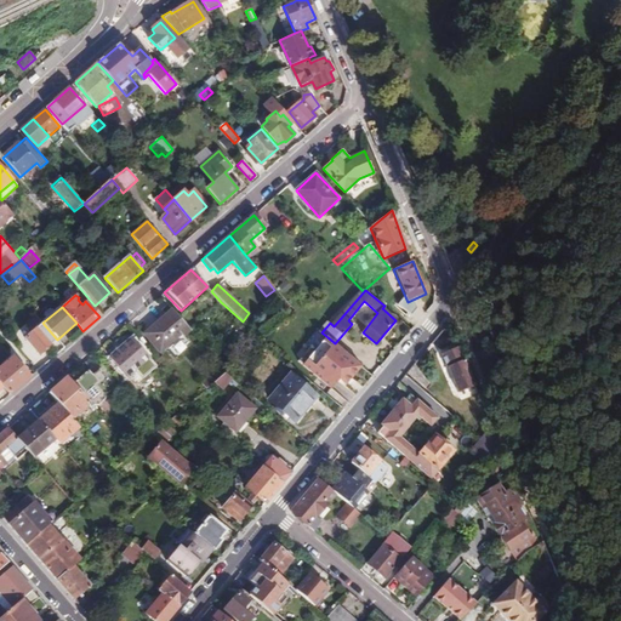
[(191,330),(172,309),(143,334),(159,353),(181,334),(183,336),(191,330)]
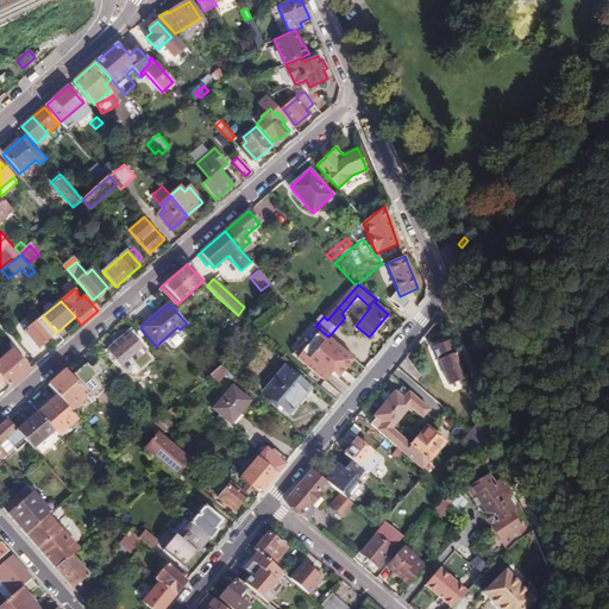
[(39,347),(56,333),(42,316),(25,331),(39,347)]
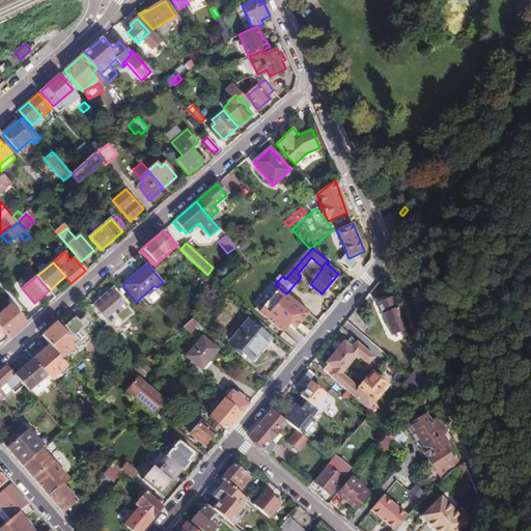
[(176,285),(171,290),(178,298),(184,292),(176,285)]
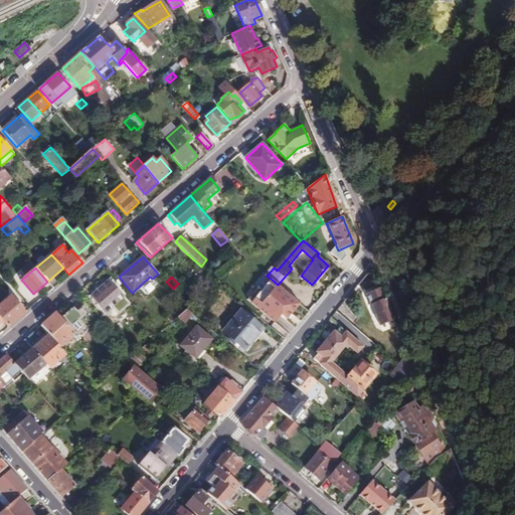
[(288,321),(301,304),(278,285),(272,280),(262,290),(259,287),(248,300),(276,323),(281,317),(288,321)]
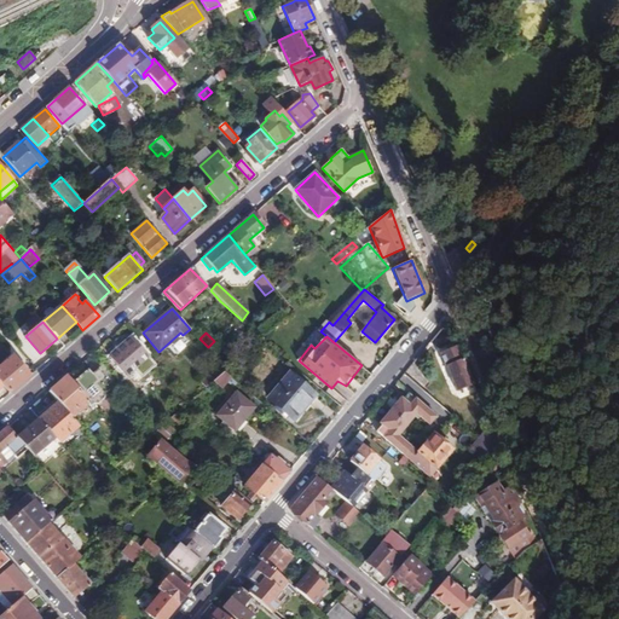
[(104,363),(113,372),(120,368),(127,376),(148,358),(132,340),(104,363)]
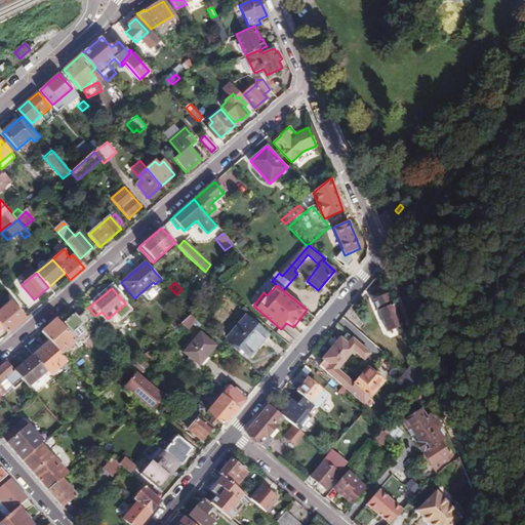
[(186,288),(183,291),(188,297),(191,295),(186,288)]
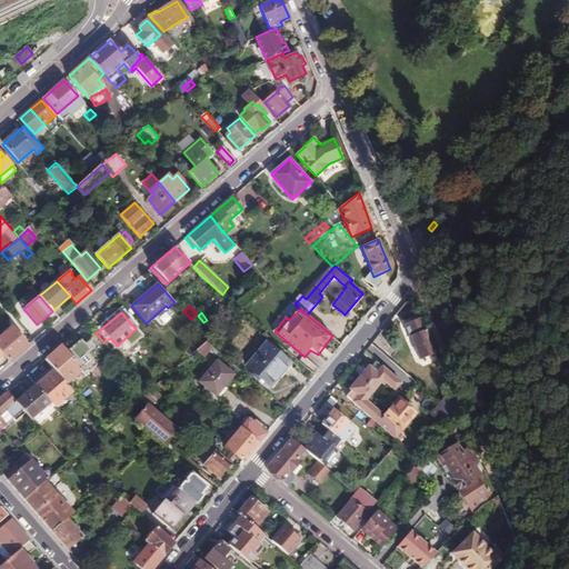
[(203,322),(198,316),(193,319),(199,326),(203,322)]
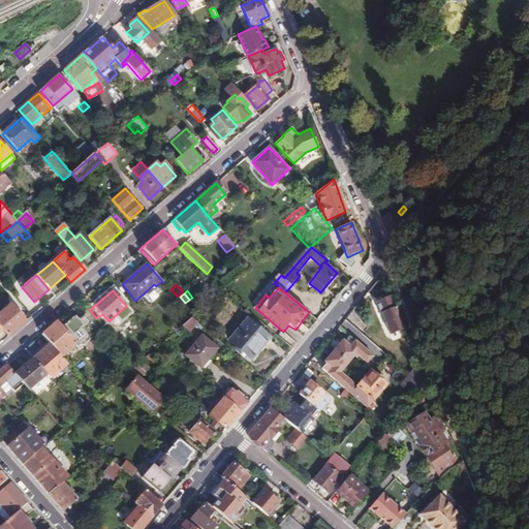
[(392,337),(406,331),(391,294),(382,299),(374,302),(379,313),(380,312),(392,337)]
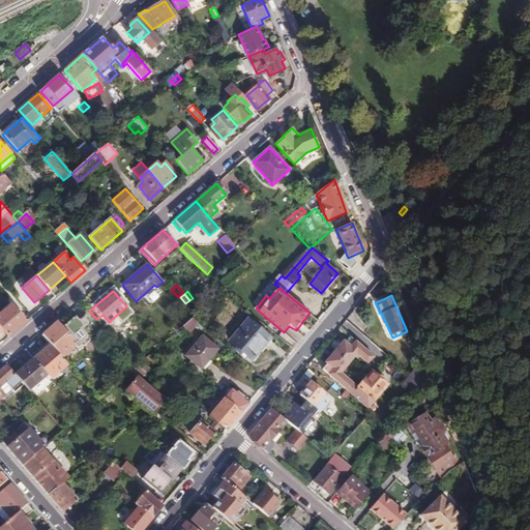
[(0,326),(3,330),(9,336),(25,322),(11,305),(0,316),(0,326)]
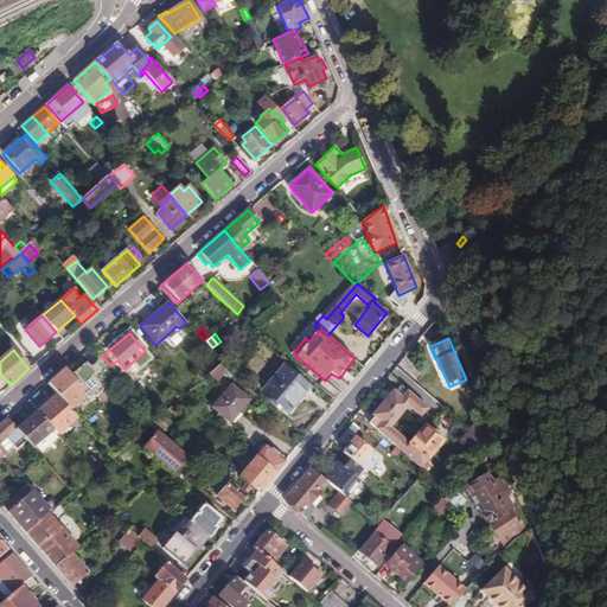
[(64,370),(49,384),(58,396),(78,419),(83,414),(77,406),(87,397),(89,400),(91,397),(96,397),(102,391),(103,387),(113,378),(97,360),(90,366),(87,362),(74,374),(76,376),(72,378),(70,377),(64,370)]
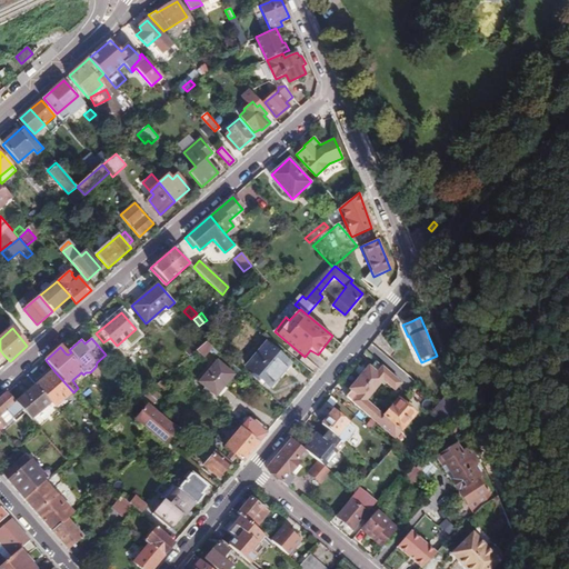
[(213,347),(207,341),(197,350),(202,356),(213,347)]
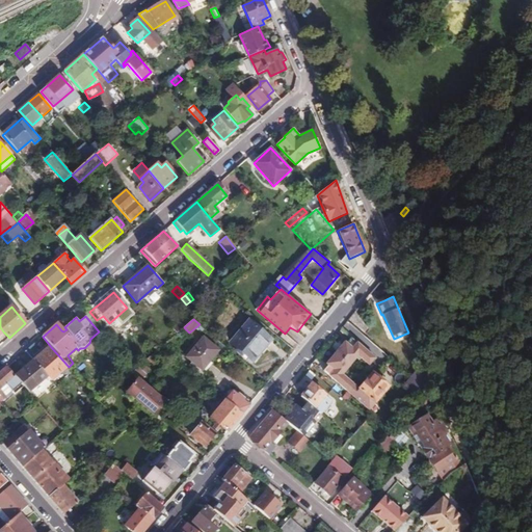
[(250,321),(232,343),(254,362),(272,340),(250,321)]
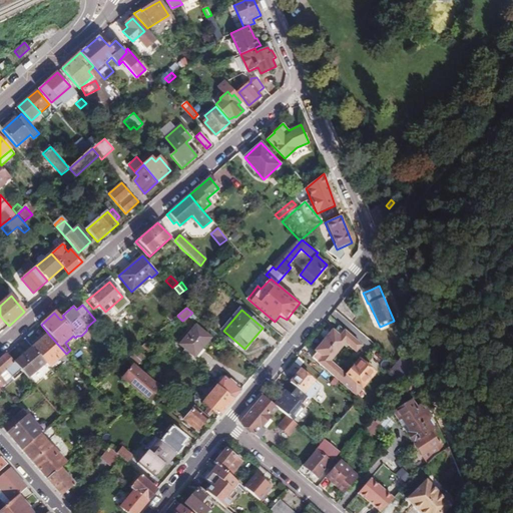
[(195,325),(180,345),(195,357),(211,338),(195,325)]
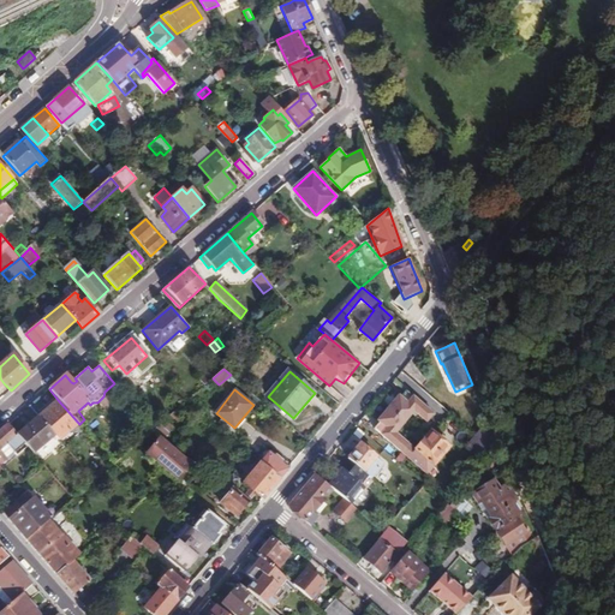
[(380,423),(375,429),(428,475),(451,446),(431,429),(416,449),(395,433),(413,411),(425,422),(434,415),(406,390),(401,398),(398,396),(378,421),(380,423)]
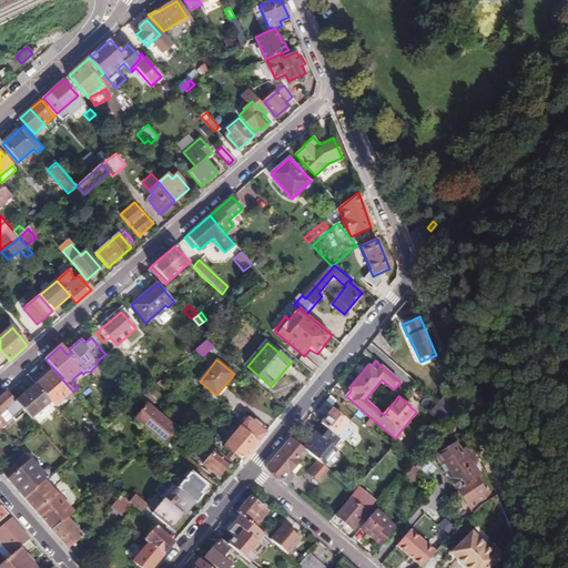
[(73,392),(54,371),(37,386),(51,403),(56,407),(73,392)]
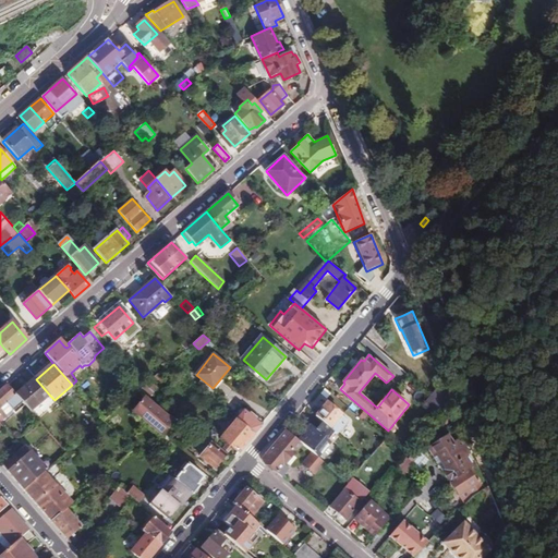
[(161,372),(156,376),(159,380),(165,376),(161,372)]
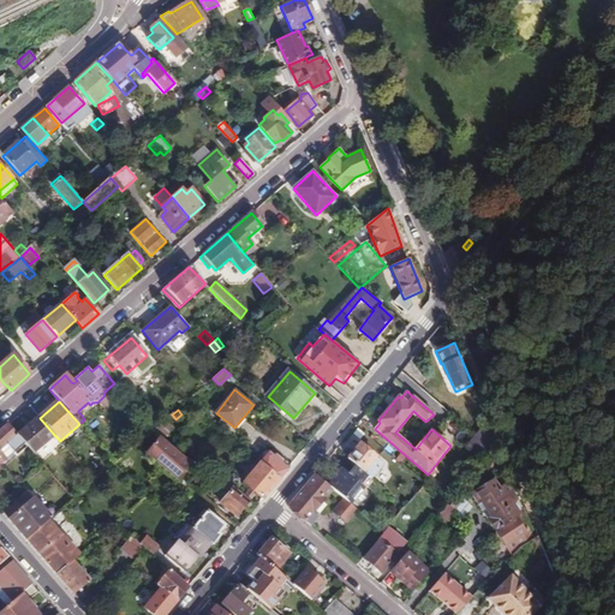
[(144,423),(153,431),(160,424),(151,416),(144,423)]
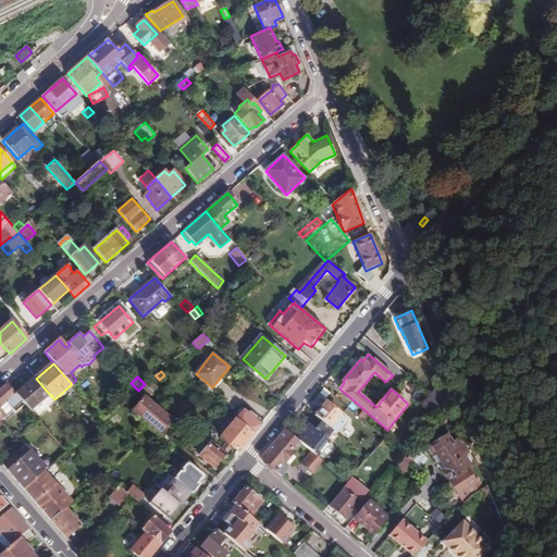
[(15,396),(24,406),(31,412),(50,395),(36,379),(15,396)]
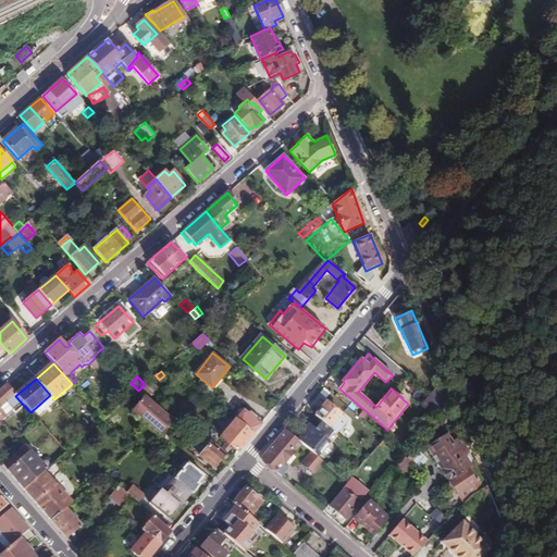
[(15,396),(7,385),(0,391),(0,422),(4,420),(0,415),(0,407),(7,403),(14,410),(16,409),(17,410),(24,406),(15,396)]
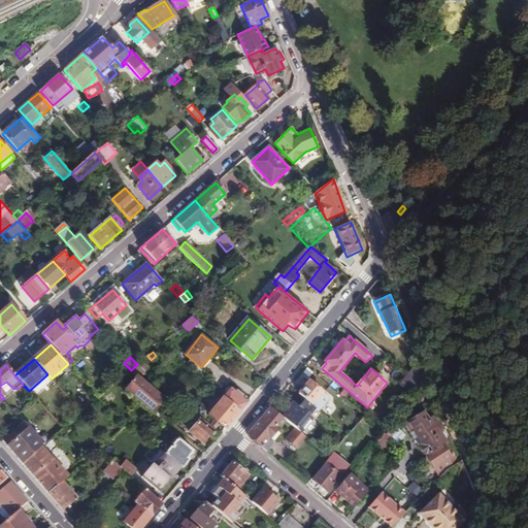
[(405,382),(420,393),(425,387),(428,389),(430,386),(424,373),(415,365),(408,373),(410,374),(405,382)]
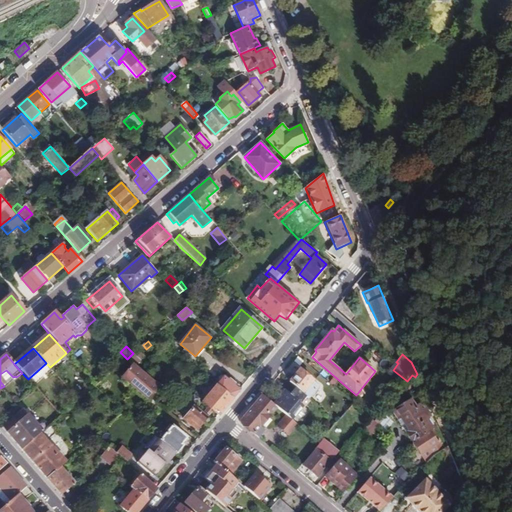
[(160,387),(133,365),(123,377),(150,400),(160,387)]
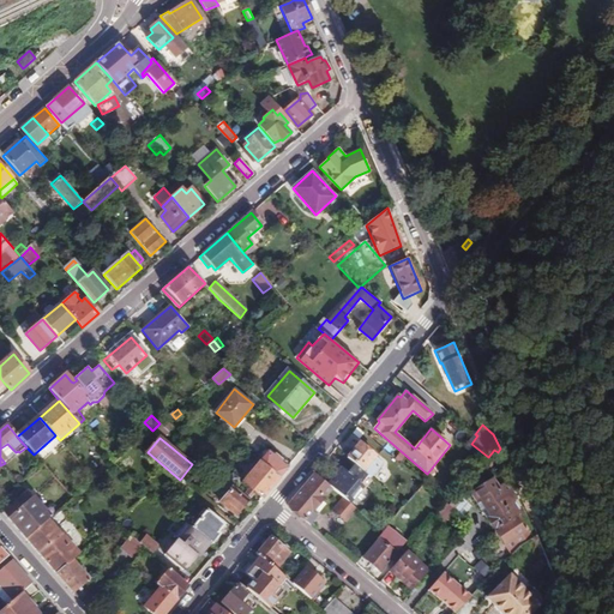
[(355,449),(347,458),(354,464),(367,475),(369,476),(386,458),(366,441),(359,451),(355,449)]
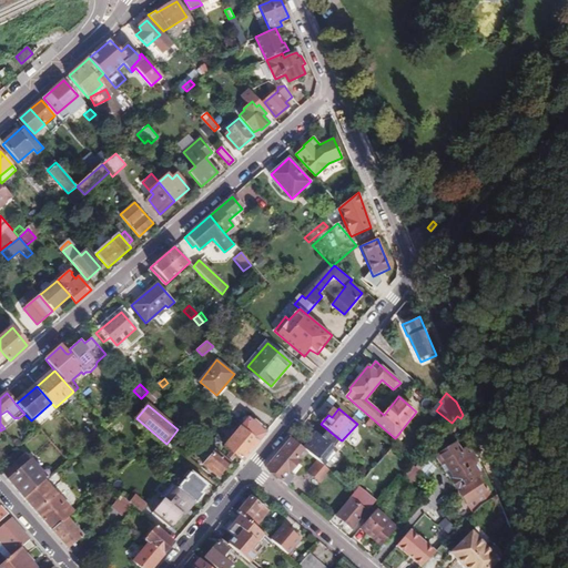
[(247,421),(242,427),(259,442),(270,428),(257,418),(253,424),(247,421)]
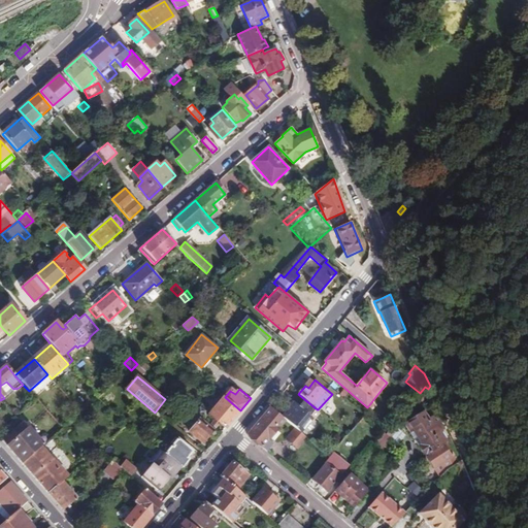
[(240,410),(225,397),(210,415),(216,419),(221,423),(226,428),(240,410)]
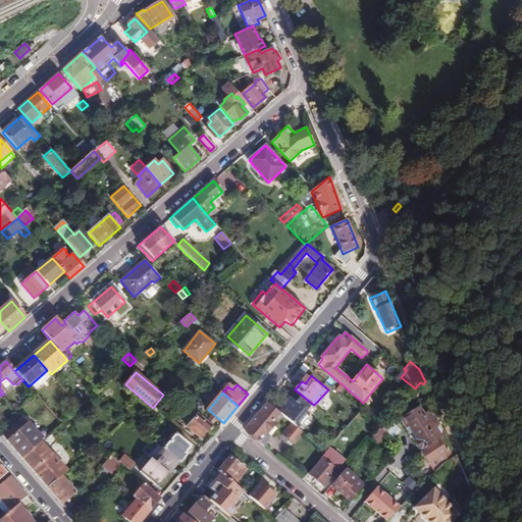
[(310,406),(312,404),(301,395),(299,398),(310,406)]
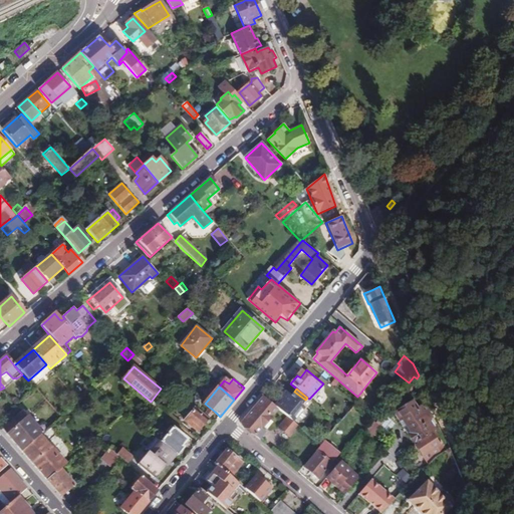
[(286,393),(274,407),(276,408),(286,417),(293,422),(304,408),(301,405),(305,400),(294,392),(291,396),(286,393)]
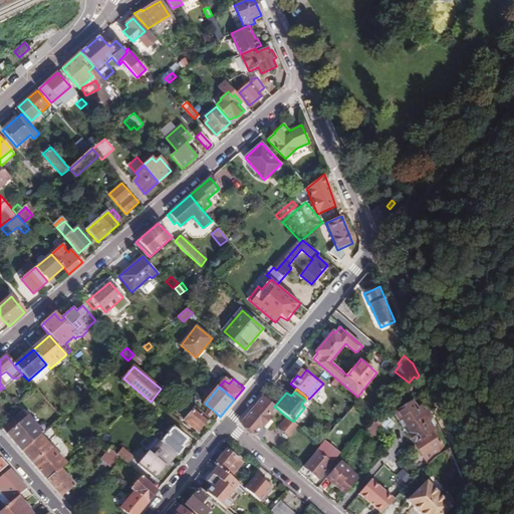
[(196,396),(190,402),(196,407),(201,401),(196,396)]
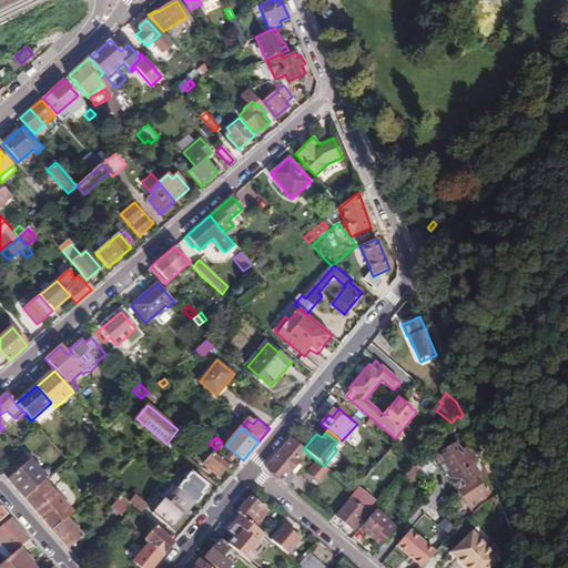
[(303,449),(291,438),(266,468),(285,484),(295,473),(298,475),(301,472),(298,469),(301,466),(296,463),(305,450),(303,449)]
